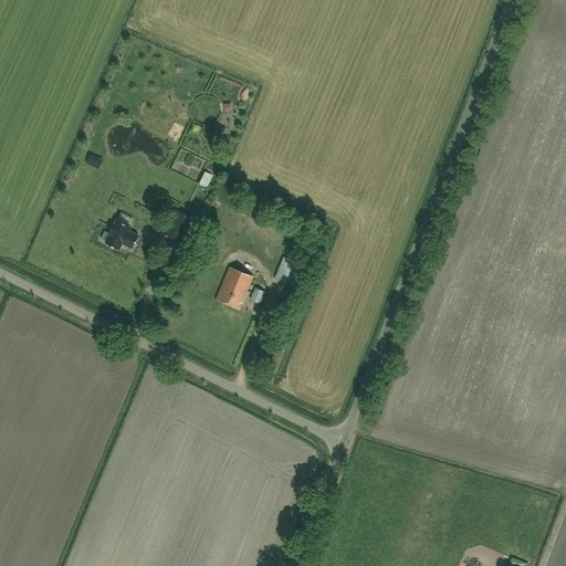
[(164,233),(170,238),(179,242),(191,218),(182,213),(176,210),(164,233)]
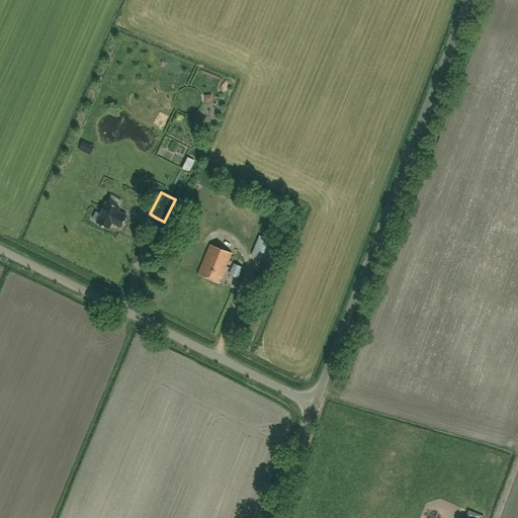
[(96,223),(108,229),(112,222),(115,224),(114,225),(120,228),(126,216),(117,211),(119,207),(106,201),(100,214),(96,212),(92,219),(97,221),(96,223)]
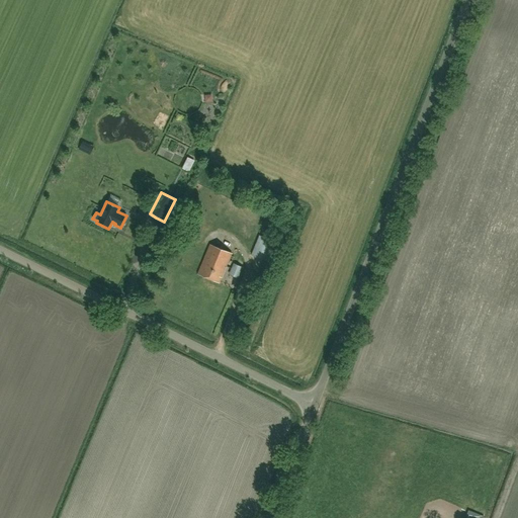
[(259,236),(251,255),(268,262),(276,243),(259,236)]
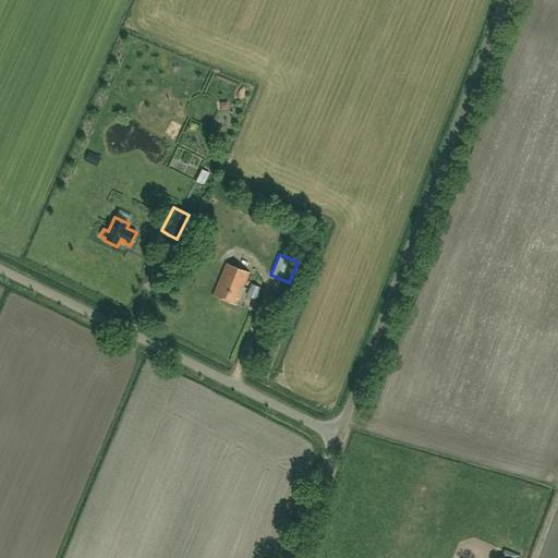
[(235,304),(250,273),(226,263),(213,294),(235,304)]
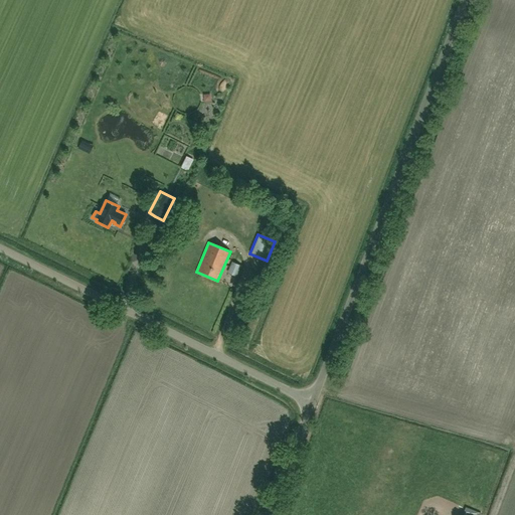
[(238,272),(240,266),(232,263),(229,268),(238,272)]
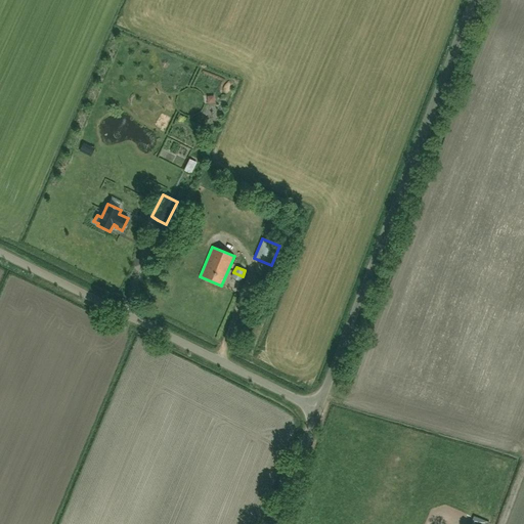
All buildings are outlined.
